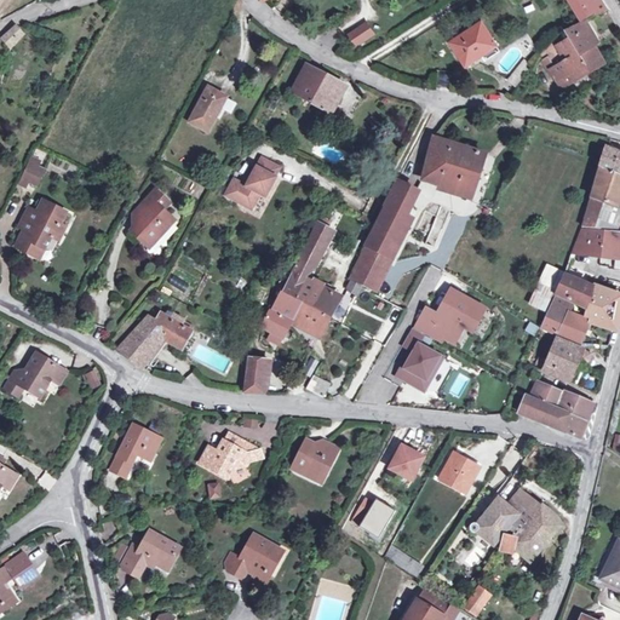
[(586,0),(569,0),(583,21),(596,13),(596,15),(607,9),(602,1),(591,7),(586,0)]
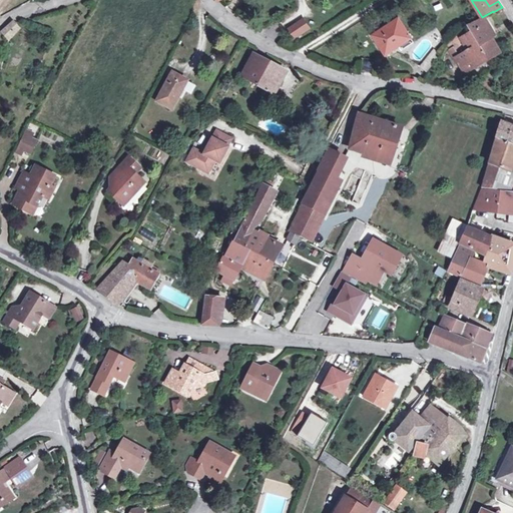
[(474,64),(474,65),(499,51),(491,37),(494,35),(484,18),(483,17),(468,24),(463,28),(447,45),(447,46),(456,62),(458,61),(460,60),(465,69),(474,64)]
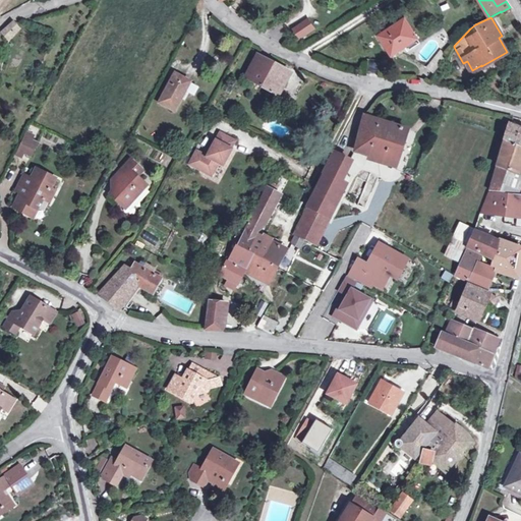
[(380,36),(391,53),(404,45),(407,50),(419,43),(415,38),(416,38),(404,19),(380,36)]
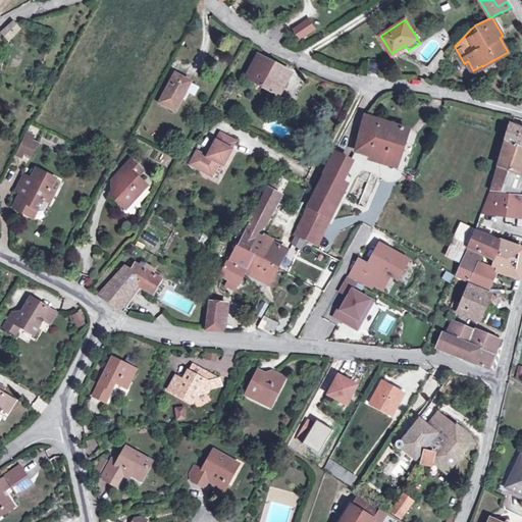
[(309,20),(294,30),(299,38),(314,29),(309,20)]
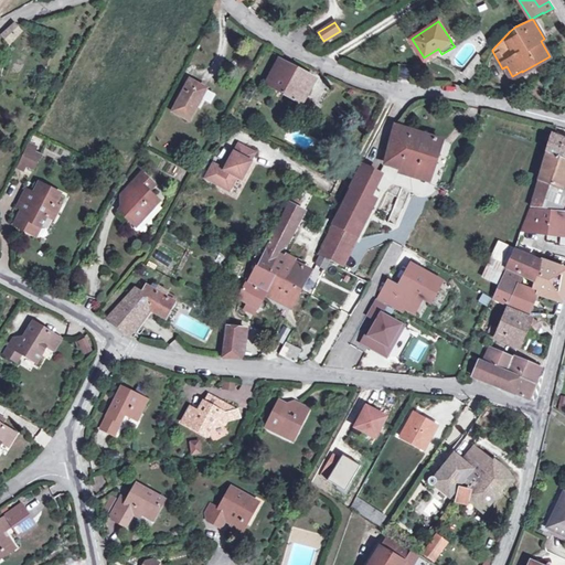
[(2,35),(10,43),(20,31),(14,24),(2,34),(2,35)]
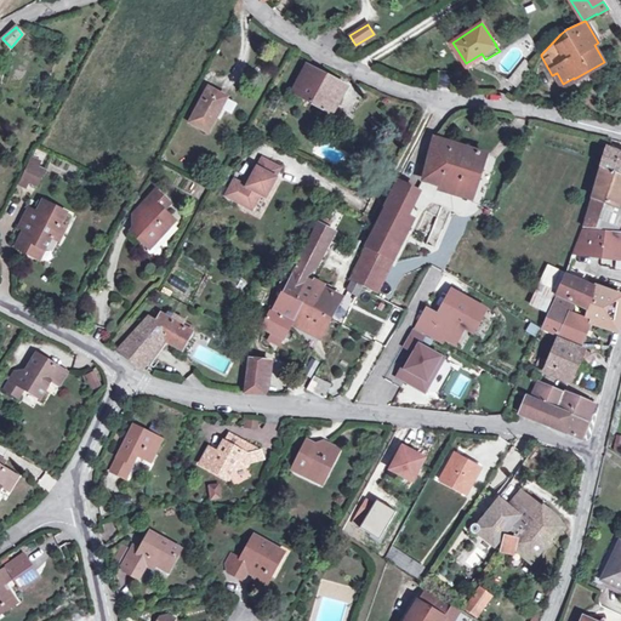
[(507,80),(516,87),(533,66),(525,60),(507,80)]
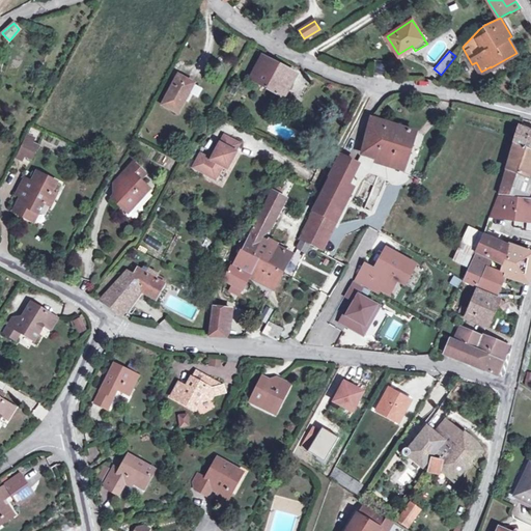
[(250,79),(284,98),(297,75),(262,56),(250,79)]
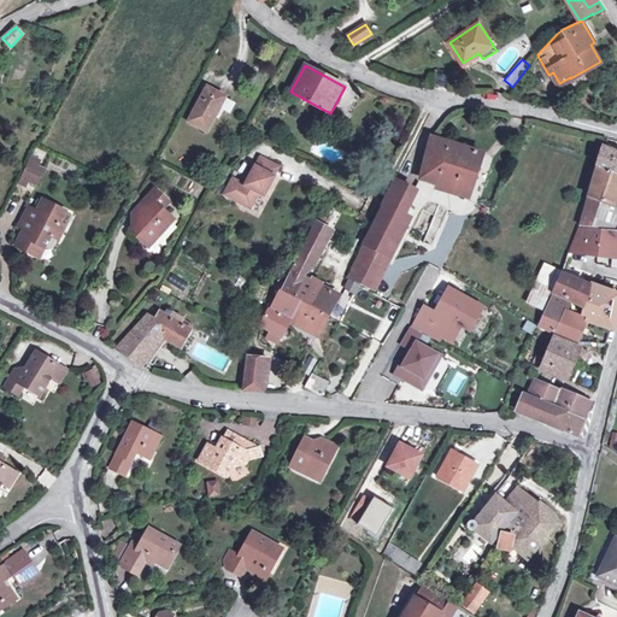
[(553,72),(551,74),(558,87),(570,78),(570,77),(559,83),(553,72)]
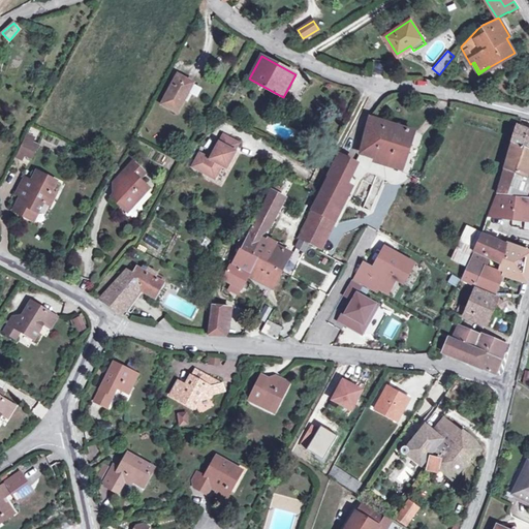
[(161,104),(178,113),(193,84),(178,75),(161,104)]
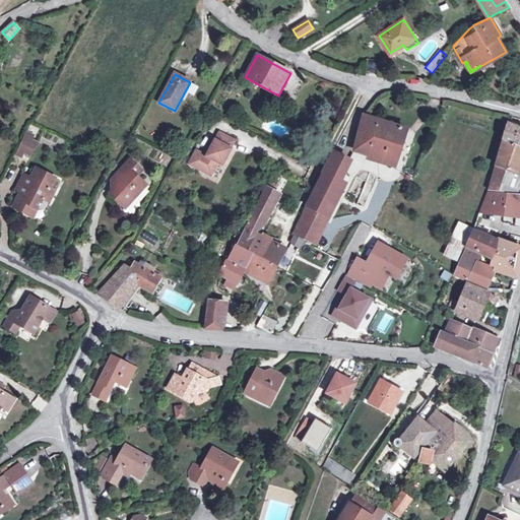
[(385,160),(384,165),(383,165),(394,169),(406,130),(364,117),(354,148),(368,152),(367,154),(385,160)]
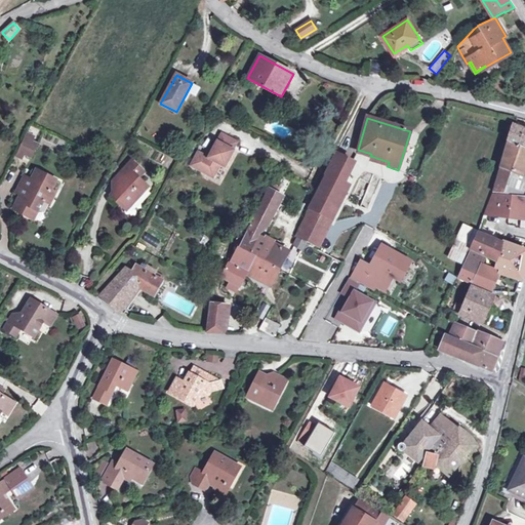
[(499,167),(492,192),(513,194),(522,194),(524,185),(524,176),(523,175),(523,174),(524,170),(524,129),(513,125),(508,143),(499,167)]
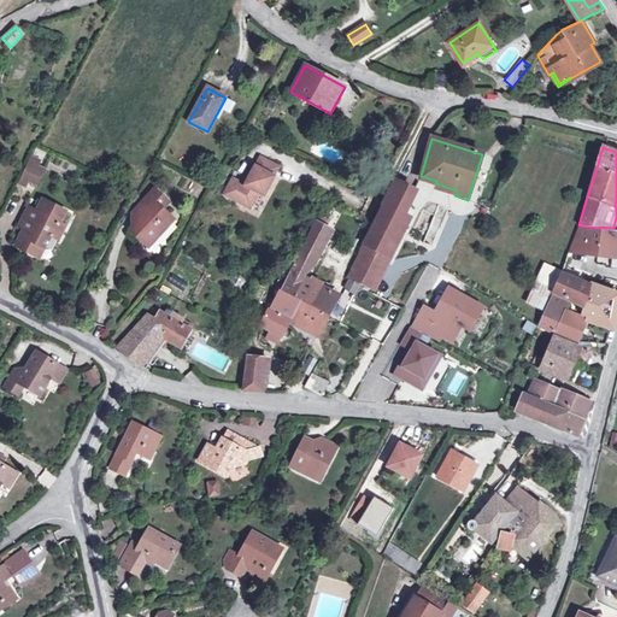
[(46,168),(37,164),(40,159),(33,154),(18,183),(25,187),(29,181),(37,186),(46,168)]
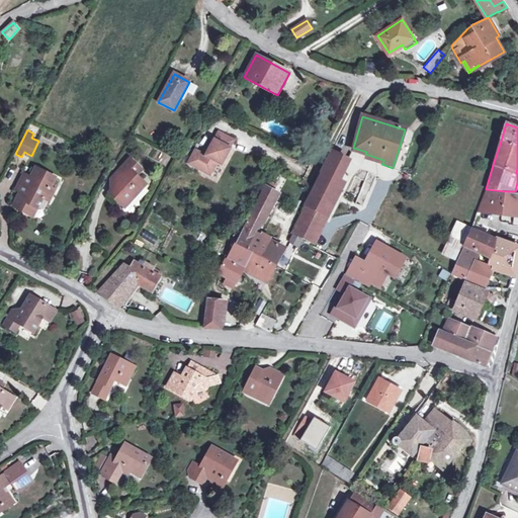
[(230,148),(234,141),(218,133),(205,156),(194,150),(187,164),(209,176),(217,163),(222,166),(231,149),(230,148)]
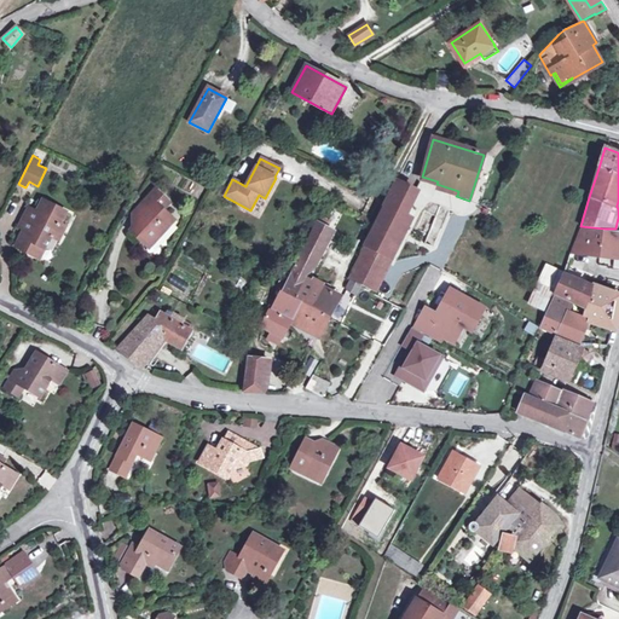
[(364,244),(391,259),(404,232),(395,229),(415,191),(395,180),(385,203),(372,227),(364,244)]
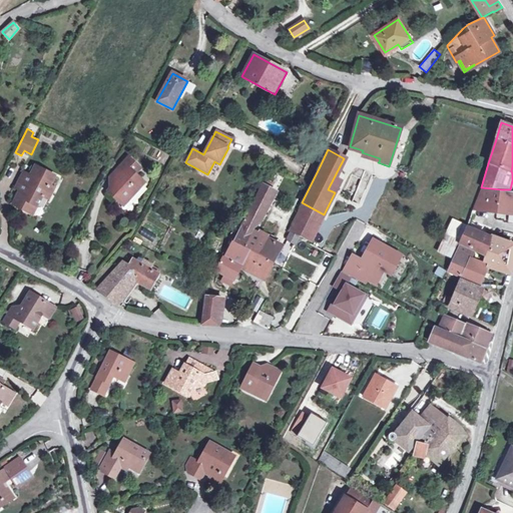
[(380,158),(362,152),(361,156),(379,162),(380,158)]
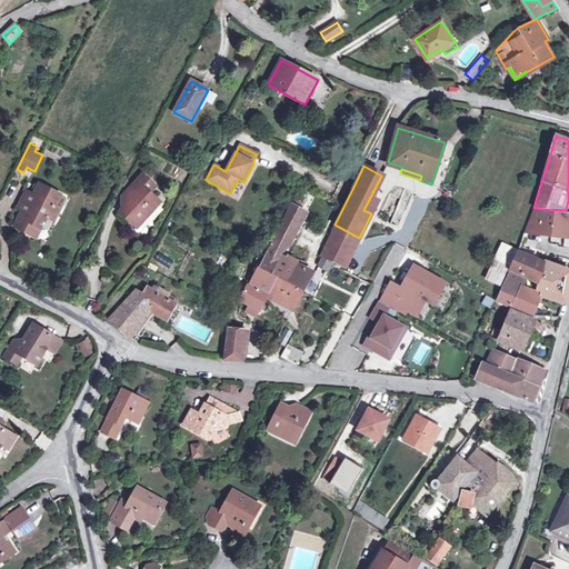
[(147,190),(152,185),(142,175),(125,193),(131,200),(121,210),(137,225),(143,218),(146,219),(160,203),(150,193),(147,190)]
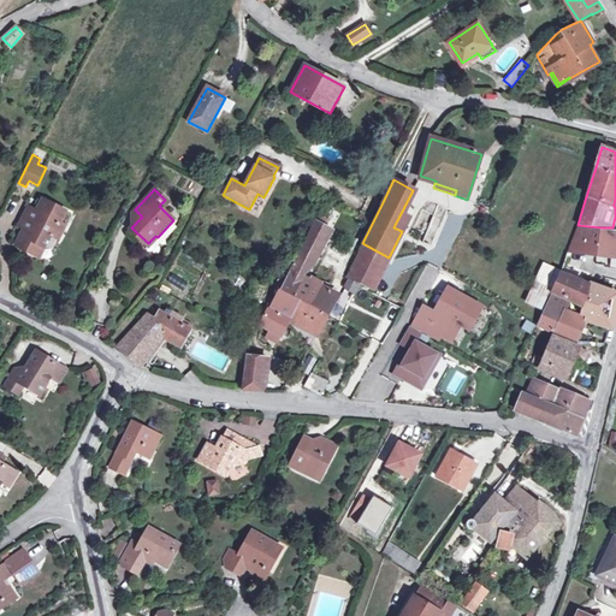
[(39,244),(45,248),(52,235),(59,240),(65,226),(60,224),(66,212),(42,200),(36,212),(28,208),(19,226),(25,229),(23,234),(23,232),(16,246),(34,254),(39,244)]
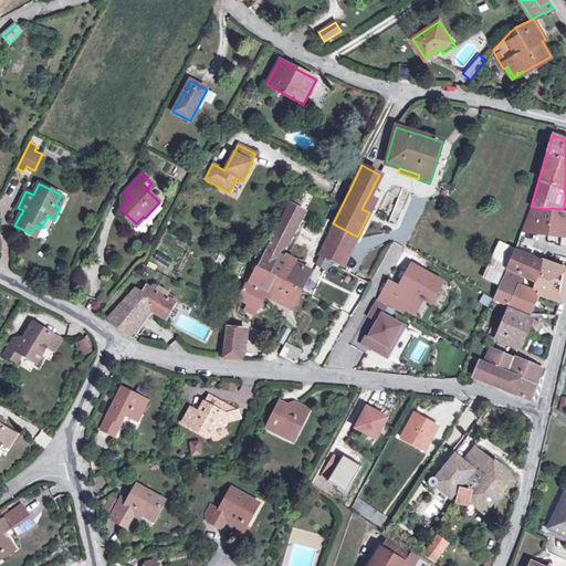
[(155,187),(152,184),(146,189),(149,192),(155,187)]
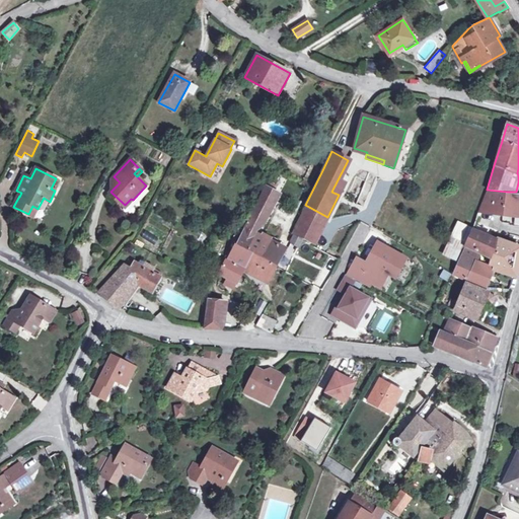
[(361,191),(369,194),(375,176),(368,173),(361,191)]
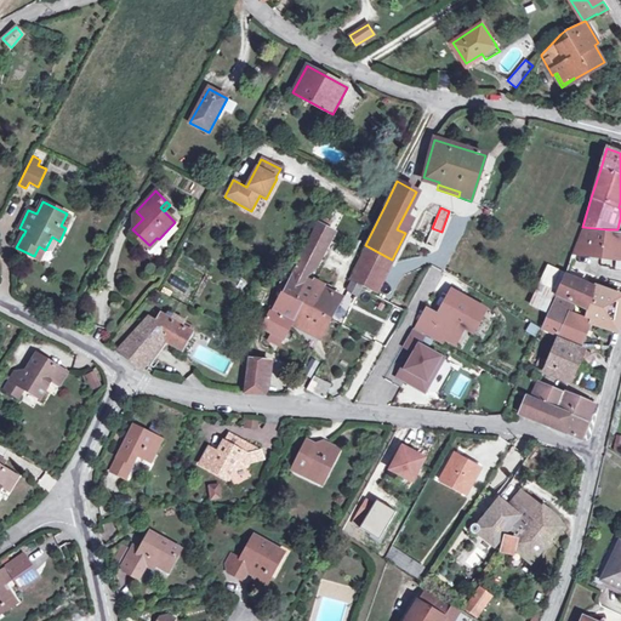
[(272,332),(280,337),(283,339),(289,328),(291,323),(319,337),(330,318),(341,298),(329,292),(323,289),(306,279),(307,278),(319,258),(332,232),(325,228),(329,222),(320,217),(291,273),(292,274),(283,292),(272,313),(269,312),(262,328),(272,332)]
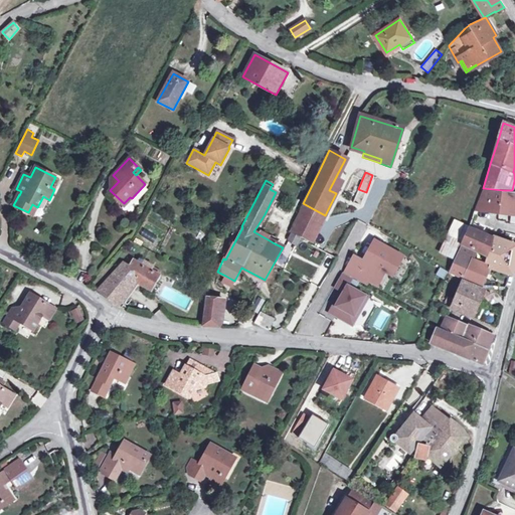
[(360,205),(366,192),(358,189),(352,203),(360,205)]
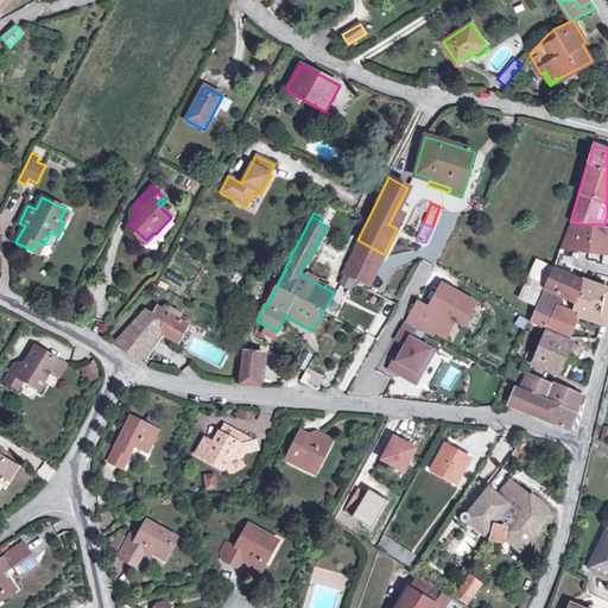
[(559,248),(607,254),(607,228),(569,225),(559,247),(559,248)]
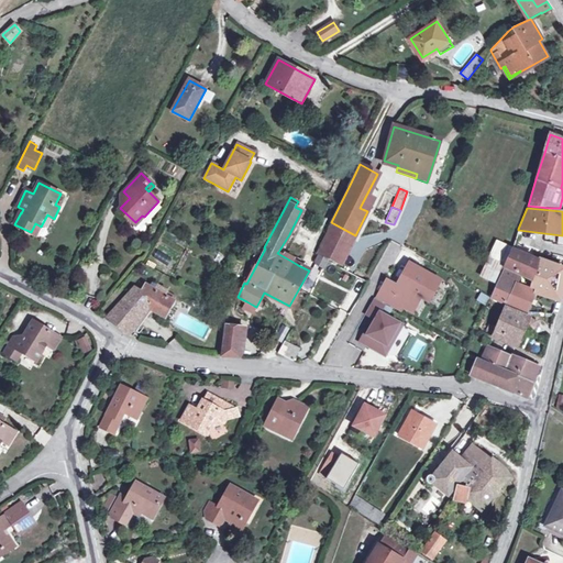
[(355,235),(331,222),(319,246),(316,253),(341,265),(355,235)]
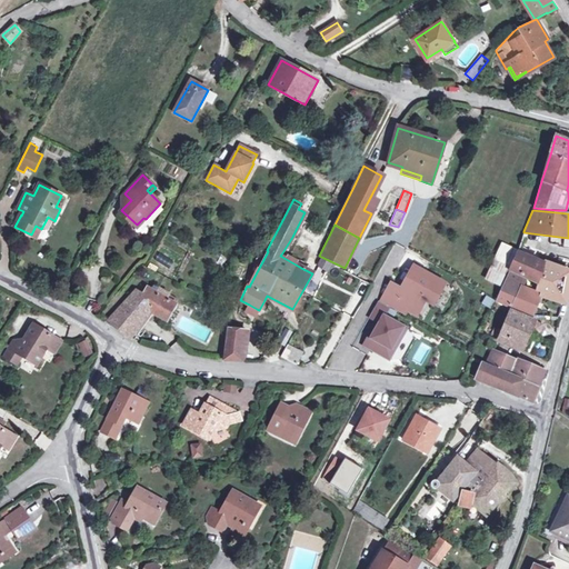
[(37,238),(41,229),(36,226),(31,235),(37,238)]
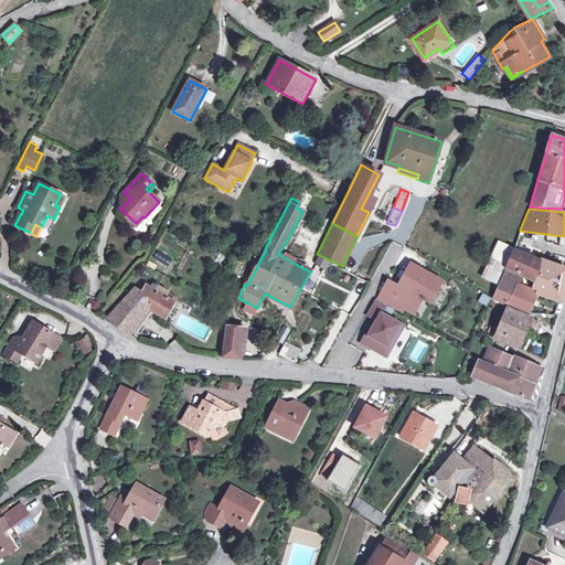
[(318,230),(312,226),(308,235),(313,237),(318,230)]
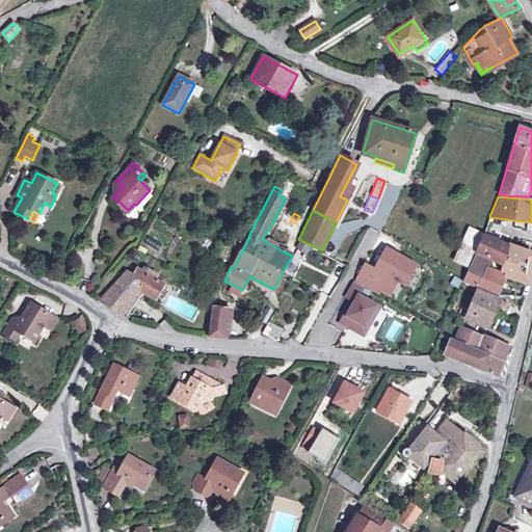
[(149,236),(144,241),(156,251),(161,246),(149,236)]
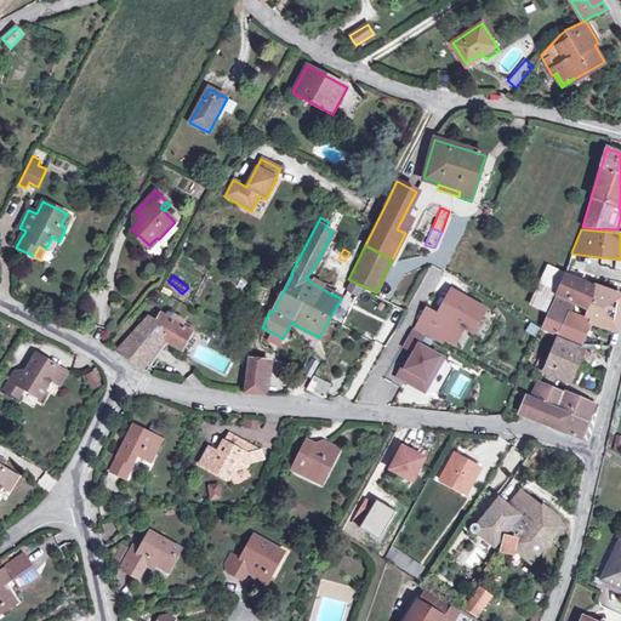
[(556,295),(588,311),(586,318),(591,319),(590,323),(615,332),(617,334),(620,309),(620,300),(564,275),(556,295)]
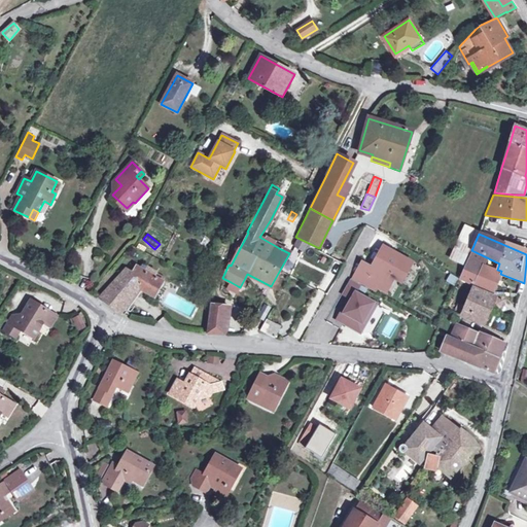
[(303,250),(307,244),(297,239),(294,247),(303,250)]
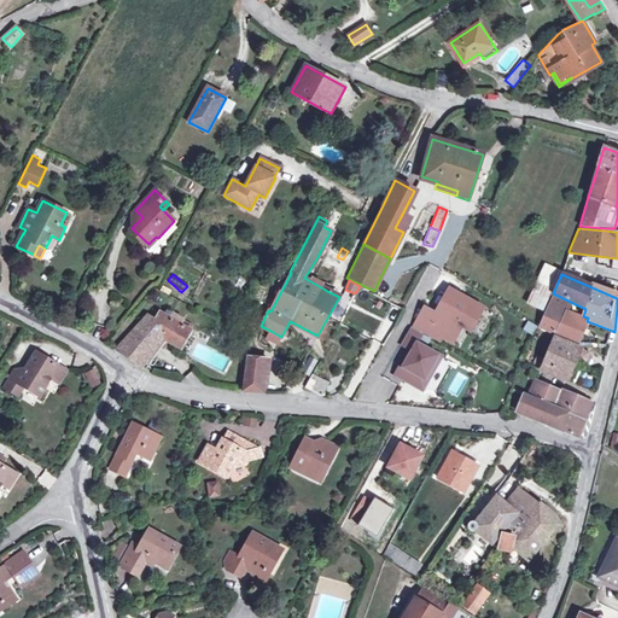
[(482,309),(449,291),(436,315),(424,309),(414,327),(438,340),(442,336),(452,342),(461,325),(470,330),(482,309)]
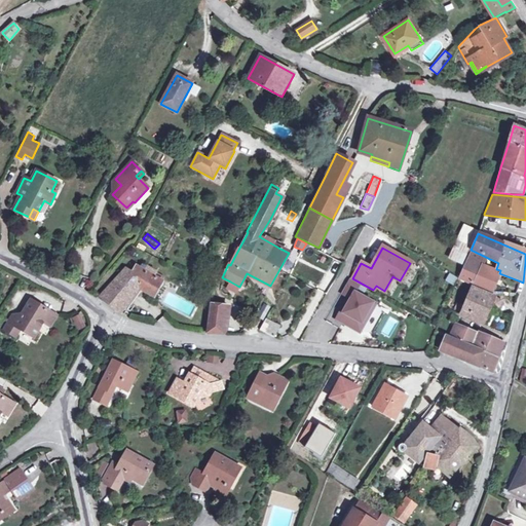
[(471,251),(466,261),(482,267),(486,259),(471,251)]
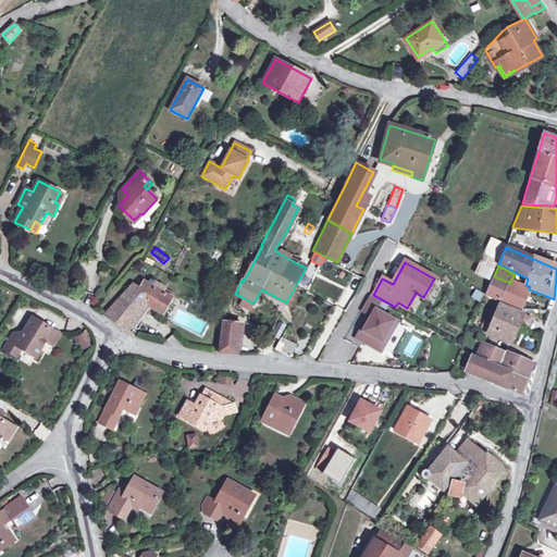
[(510,283),(494,276),(485,294),(500,302),(518,310),(519,309),(527,288),(510,283)]
